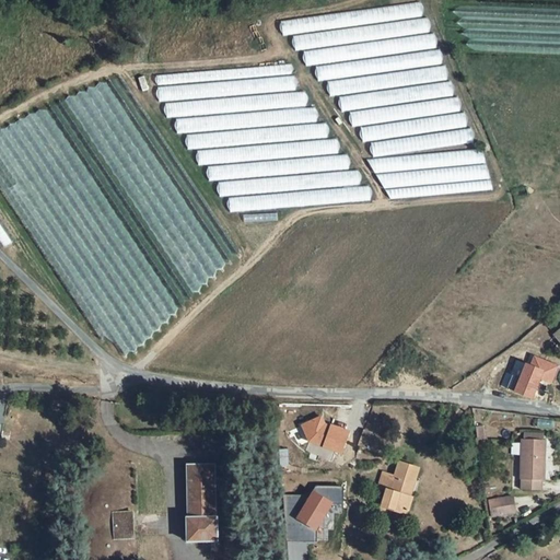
[(372,141),(374,155),(474,143),(471,127),(466,128),(452,96),(445,96),(438,33),(430,34),(428,16),(422,18),(421,3),(281,20),(282,35),(305,33),(293,38),(294,51),(303,50),(305,67),(316,65),(330,96),(339,95),(340,113),(349,112),(363,142),(372,141)]
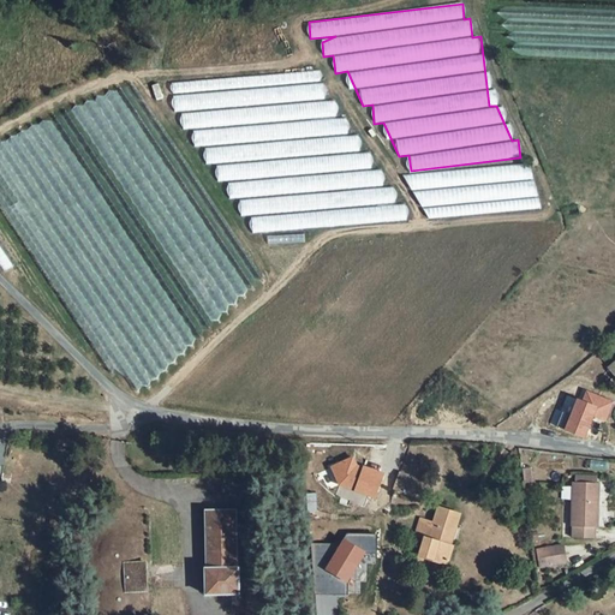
[(175,90),(231,87),(231,79),(174,83),(175,90)]
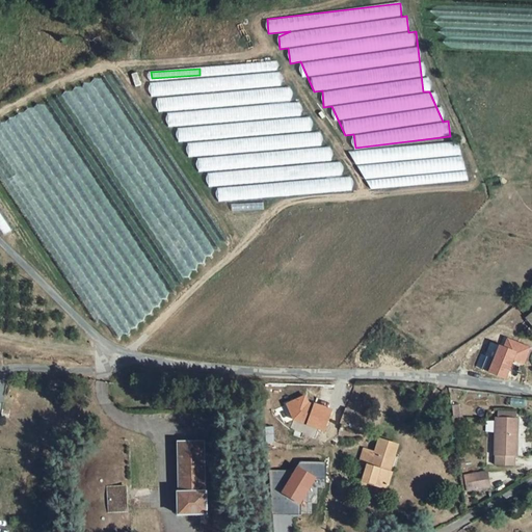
[(156,98),(158,111),(234,101),(233,91),(219,94),(217,77),(150,86),(152,99),(156,98)]
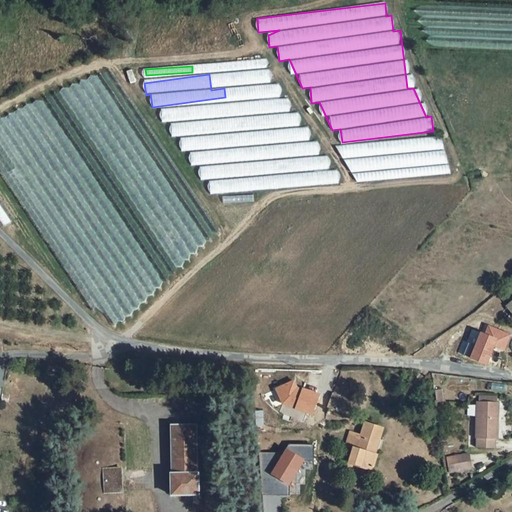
[(210,193),(338,184),(337,170),(329,170),(328,155),(319,156),(318,143),(233,149),(234,163),(222,164),(222,166),(203,168),(204,180),(209,180),(210,193)]
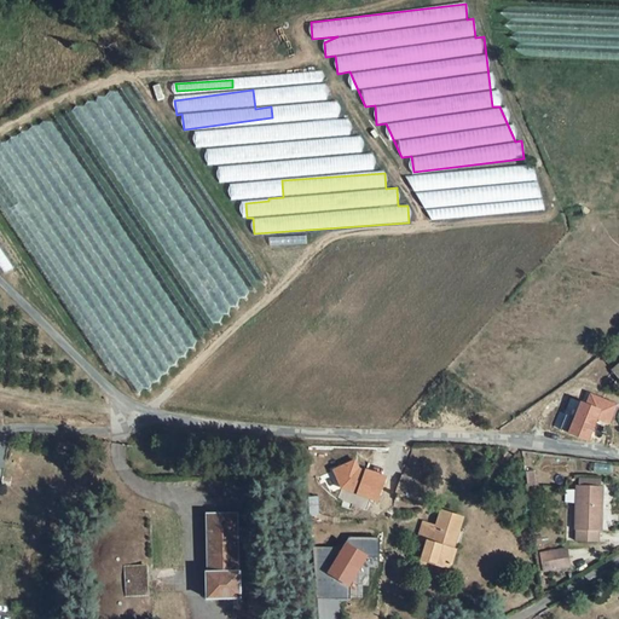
[(618,357),(607,366),(613,375),(618,370),(618,357)]
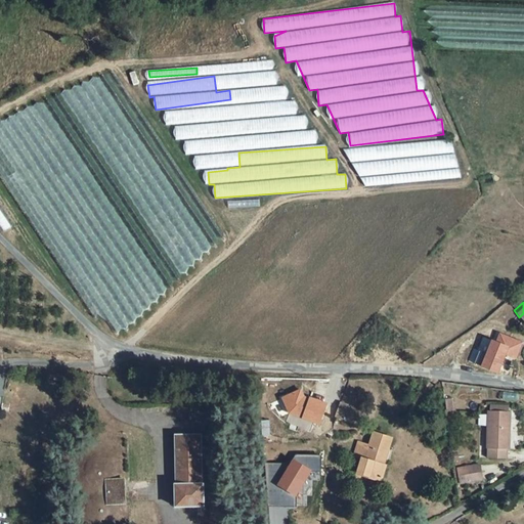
[(328,418),(348,422),(350,406),(331,403),(328,418)]
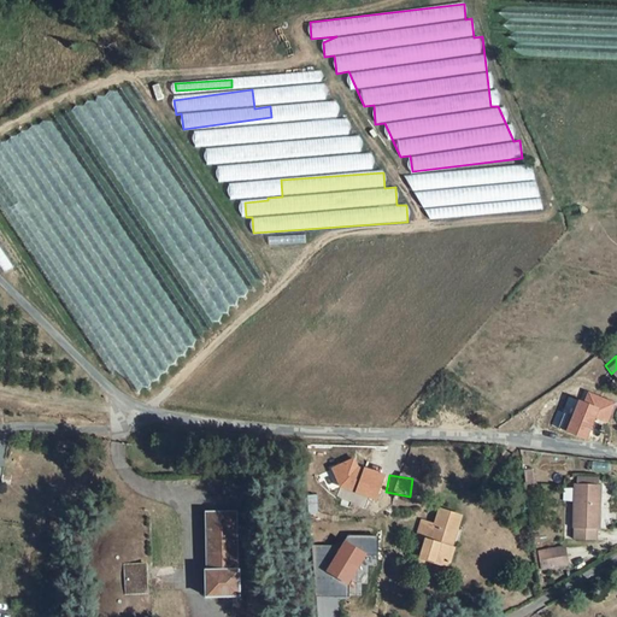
[(562,528),(565,529),(564,542),(586,545),(587,532),(592,533),(597,491),(566,489),(562,528)]
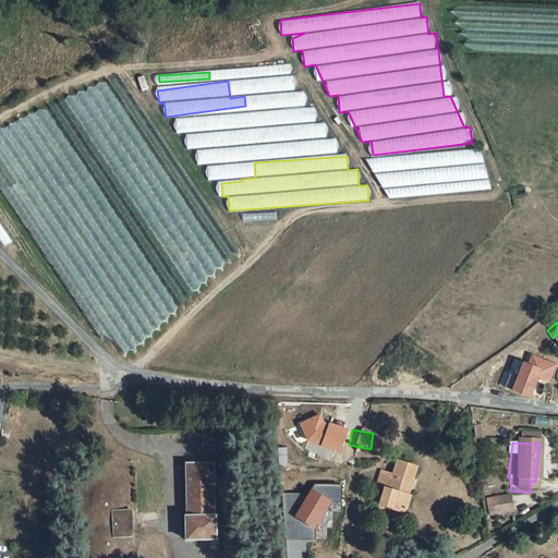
[(408,476),(412,465),(391,458),(387,470),(380,468),(376,481),(383,484),(381,487),(399,495),(405,475),(408,476)]
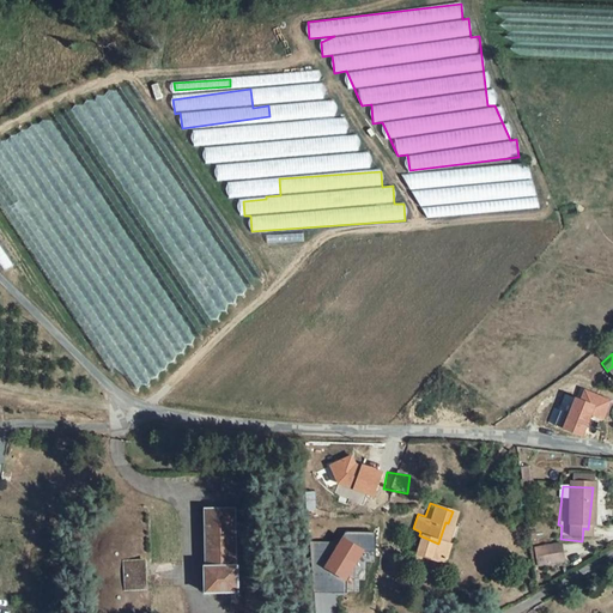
[(200,563),(196,564),(198,589),(234,588),(234,562),(229,560),(226,505),(196,507),(200,563)]
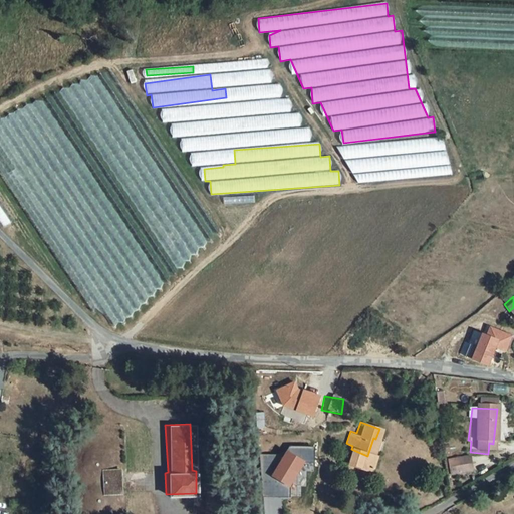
[(110,497),(109,493),(116,493),(115,466),(108,466),(108,459),(106,454),(103,450),(99,447),(94,445),(89,445),(84,447),(80,450),(78,452),(76,456),(75,461),(75,466),(77,471),(80,473),(80,487),(78,491),(76,496),(77,502),(79,506),(81,509),(84,512),(88,513),(95,513),(99,513),(103,511),(106,507),(109,502),(110,497)]
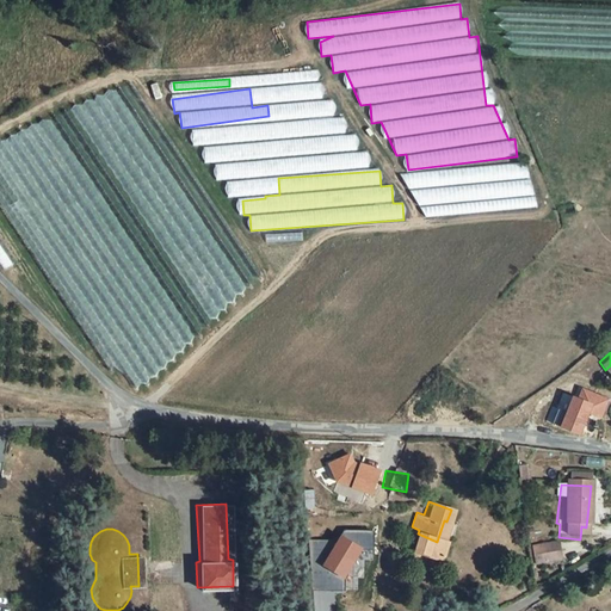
[(549,542),(524,543),(524,559),(549,560),(549,542)]
